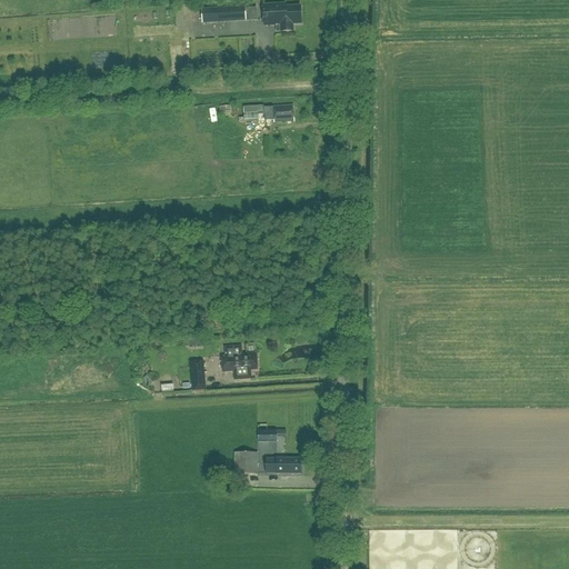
[(287,7),(287,3),(261,5),(263,28),(276,27),(276,33),(293,32),(293,26),(302,25),(301,6),(287,7)]
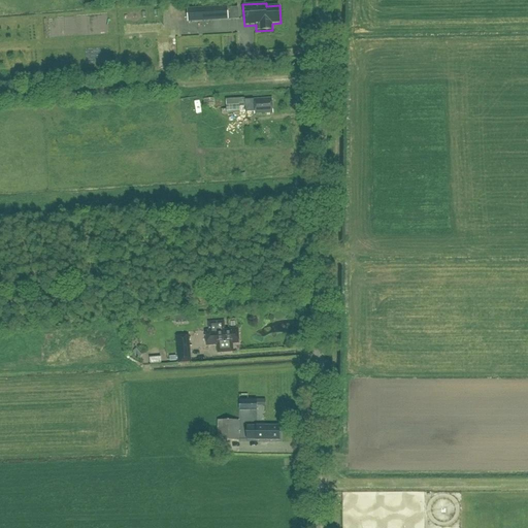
[(187,9),(188,23),(227,21),(227,7),(187,9)]
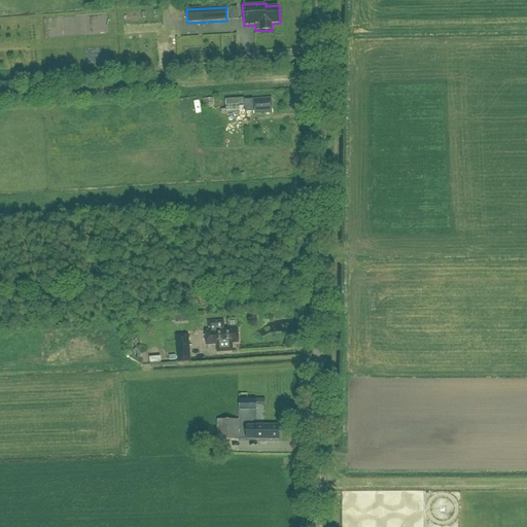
[(231,20),(242,20),(241,8),(230,9),(231,20)]
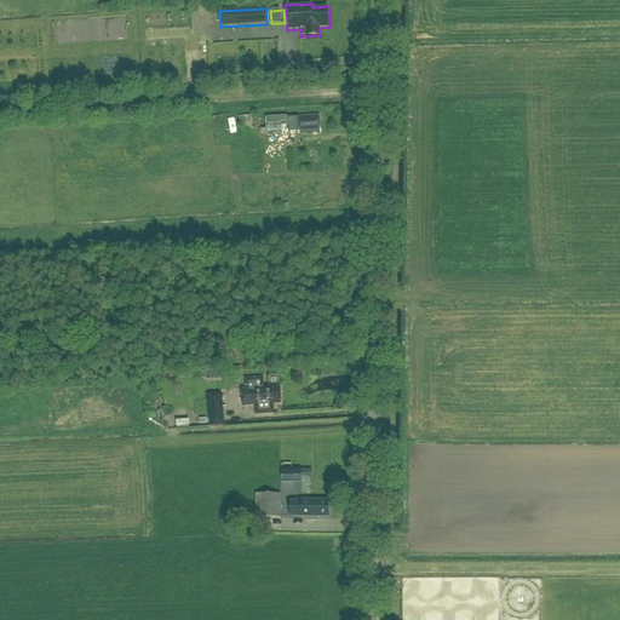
[(165,27),(188,26),(188,13),(165,15),(165,27)]
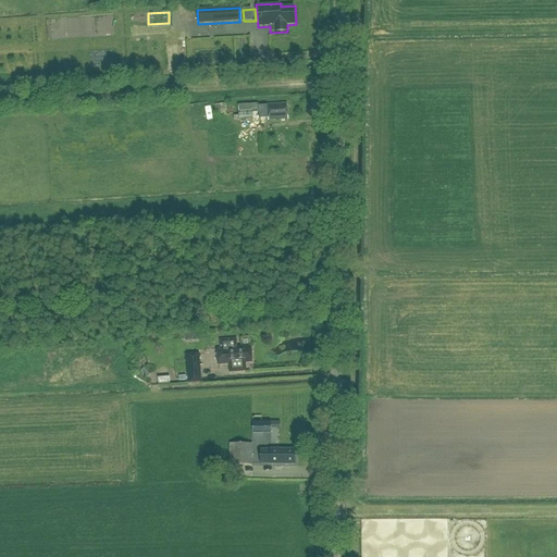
[(288,120),(287,104),(258,106),(259,119),(268,119),(268,121),(288,120)]
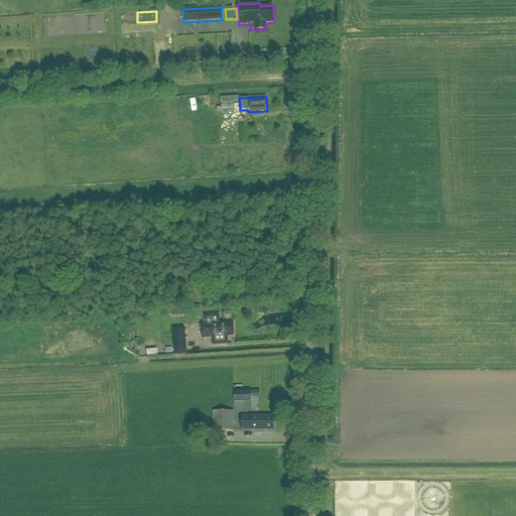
[(204,324),(202,324),(203,339),(208,338),(213,338),(213,345),(229,344),(228,337),(234,336),(232,321),(220,323),(219,314),(203,315),(204,324)]
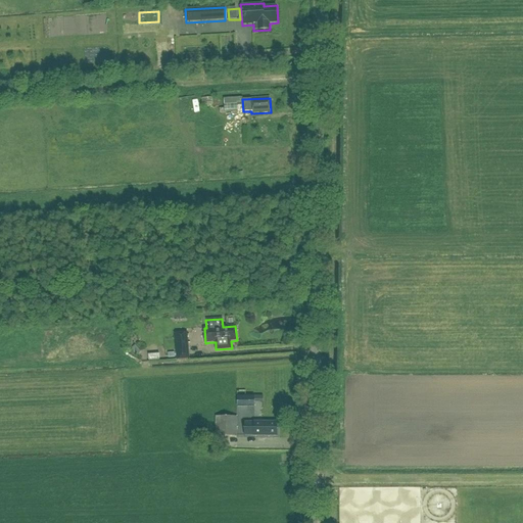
[(189,360),(187,332),(176,333),(178,355),(171,357),(171,361),(189,360)]
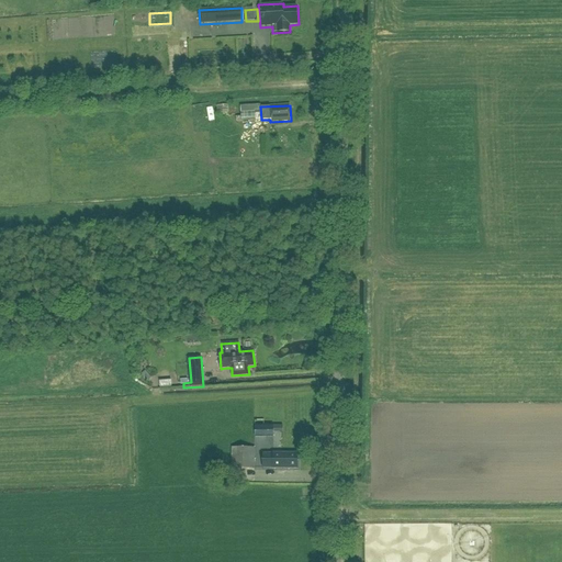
[(265,420),(256,420),(255,437),(273,437),(274,426),(265,426),(265,420)]
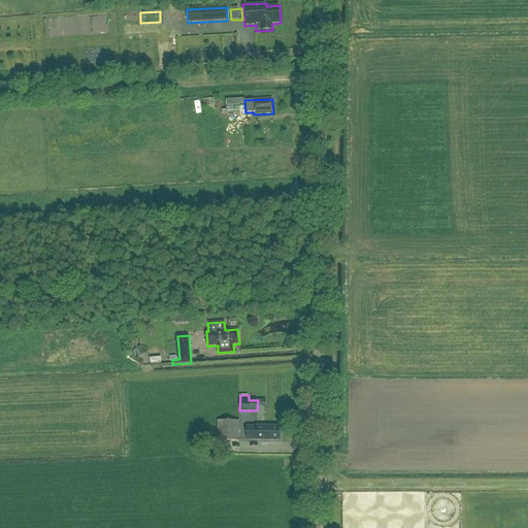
[(239,441),(239,421),(219,421),(219,441),(239,441)]
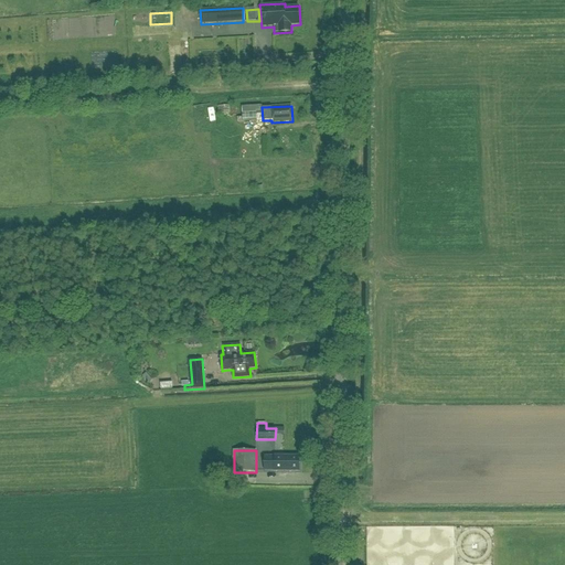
[(299,456),(274,456),(274,457),(264,456),(264,470),(274,471),(299,471),(299,456)]
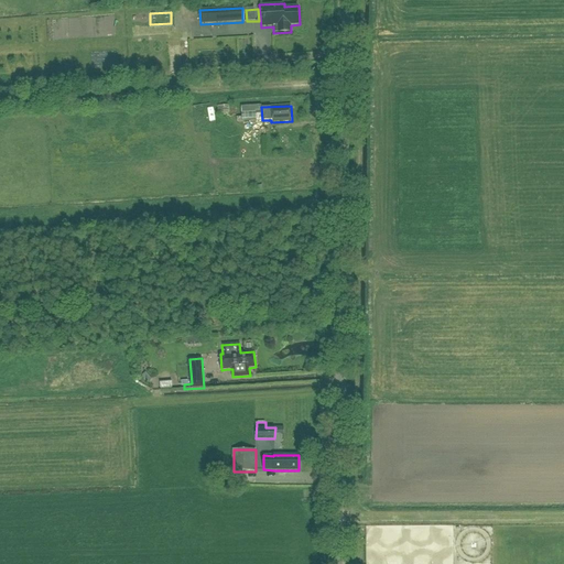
[(267,484),(267,473),(258,473),(258,484),(267,484)]
